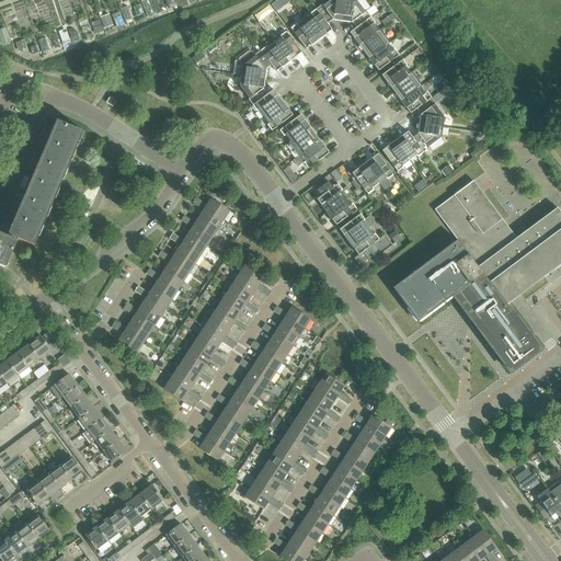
[(342,21),(345,0),(330,0),(322,6),(322,4),(316,9),(328,24),(332,20),(342,21)]
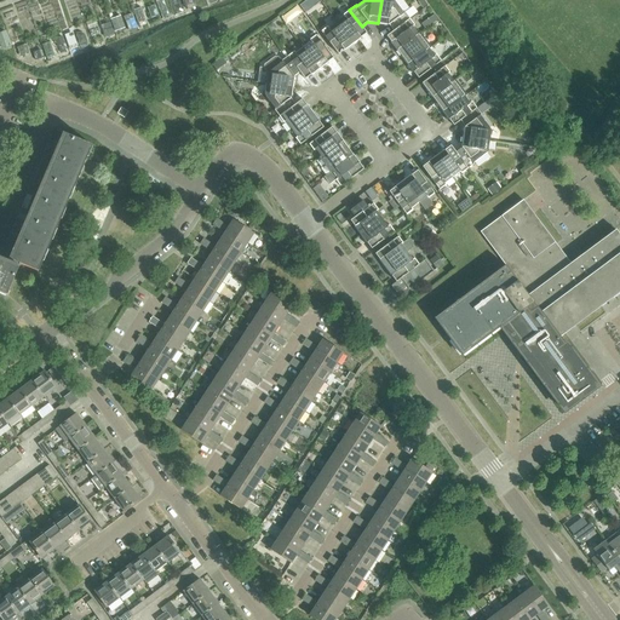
[(409,19),(405,12),(403,13),(392,0),(382,0),(378,23),(389,26),(394,32),(409,19)]
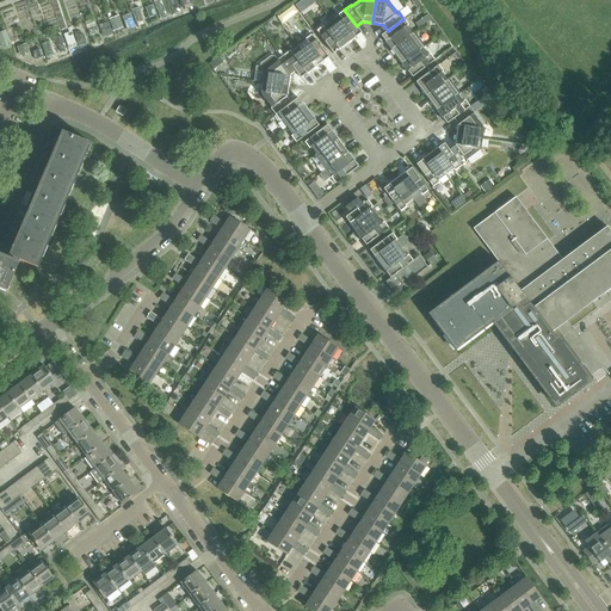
[(362,32),(357,26),(344,10),(338,14),(339,17),(332,22),(347,43),(362,32)]
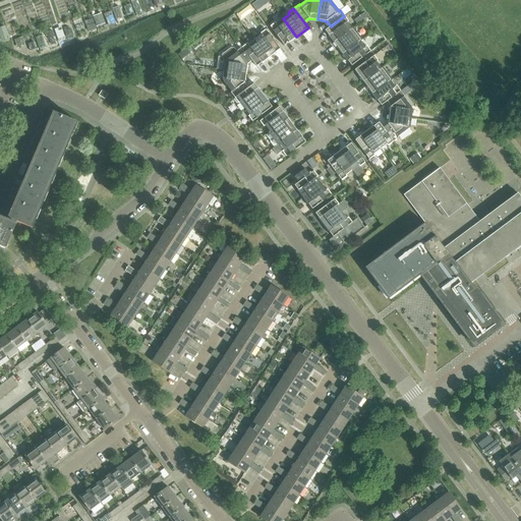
[(351,30),(351,29),(347,23),(348,21),(344,16),(331,26),(325,31),(334,43),(351,30)]
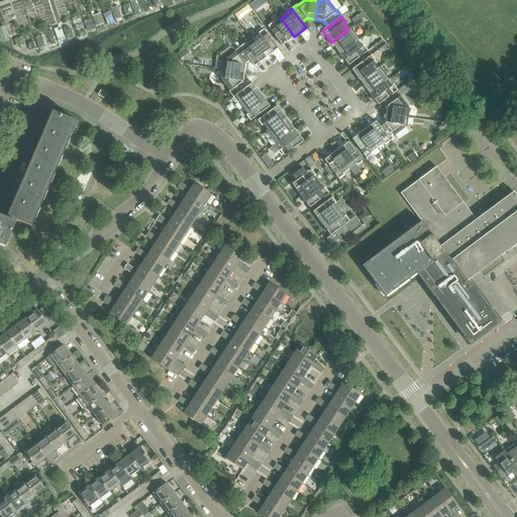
[(294,36),(281,18),(275,23),(274,21),(268,25),(282,45),(294,36)]
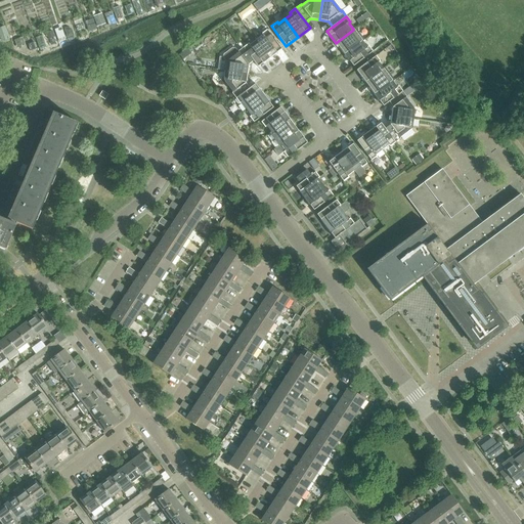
[(362,42),(361,41),(363,39),(355,28),(353,29),(353,30),(336,43),(345,54),(362,42)]
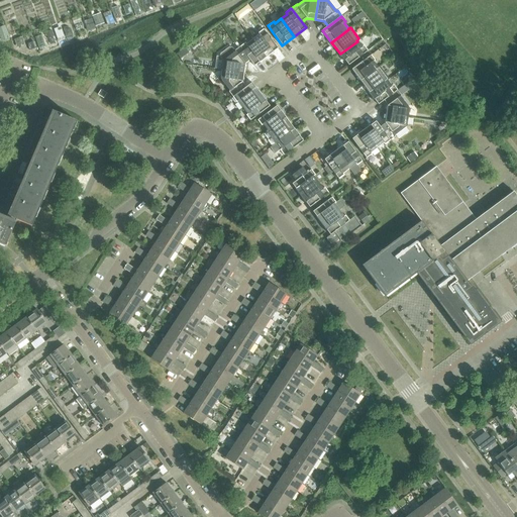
[(278,48),(264,29),(257,33),(259,34),(252,39),(267,58),(278,48)]
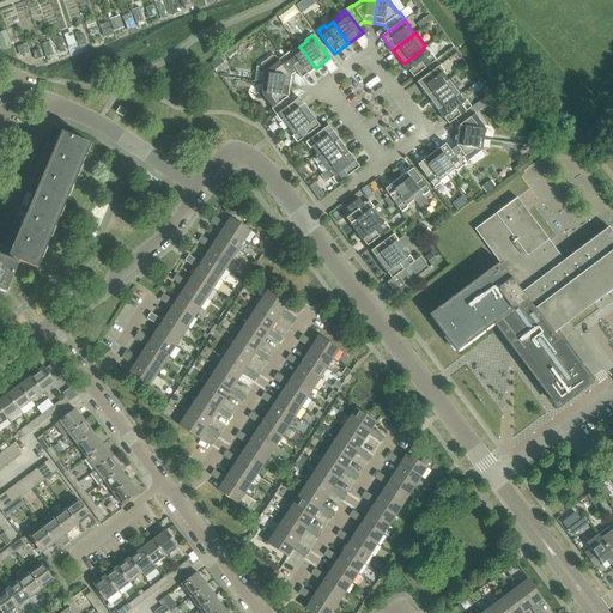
[(316,68),(299,47),(292,53),(291,50),(285,55),(296,72),(302,79),(316,68)]
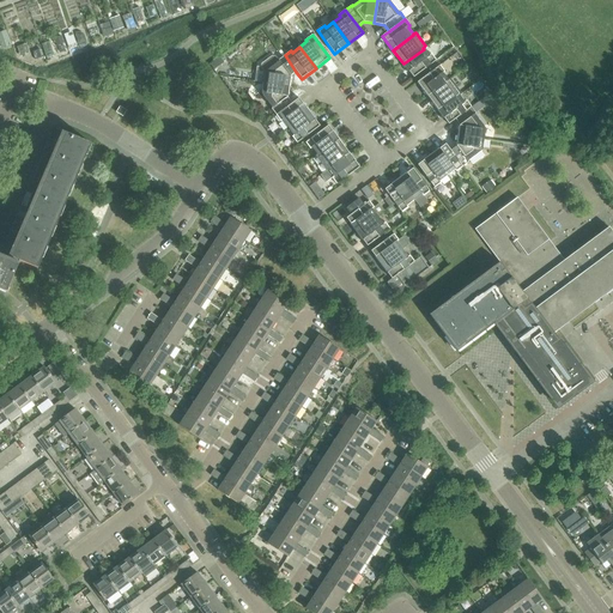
[(413,78),(436,61),(431,54),(429,56),(424,49),(404,64),(413,78)]
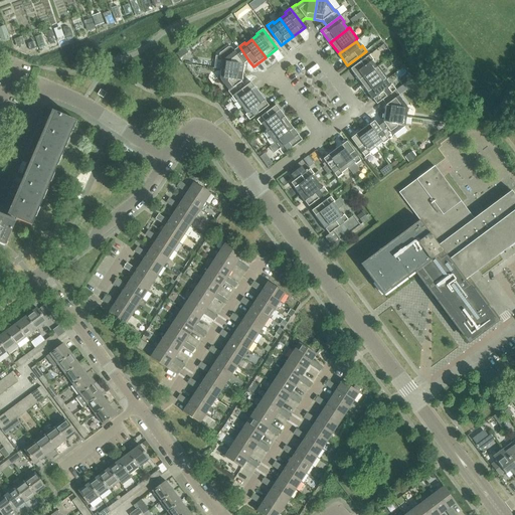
[(221,69),(242,72),(244,63),(248,60),(239,46),(233,50),(231,47),(228,46),(219,53),(219,56),(222,60),(221,69)]
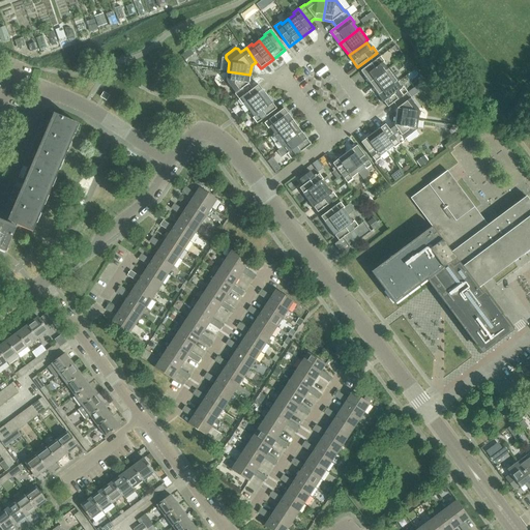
[(387,70),(387,69),(382,64),(384,62),(380,56),(360,71),(370,84),(387,70)]
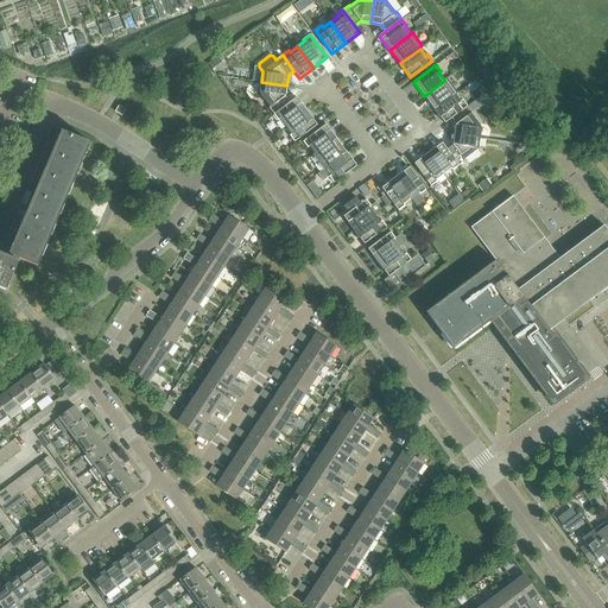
[(434,109),(455,94),(455,95),(457,93),(447,78),(444,80),(444,81),(424,96),(434,109)]
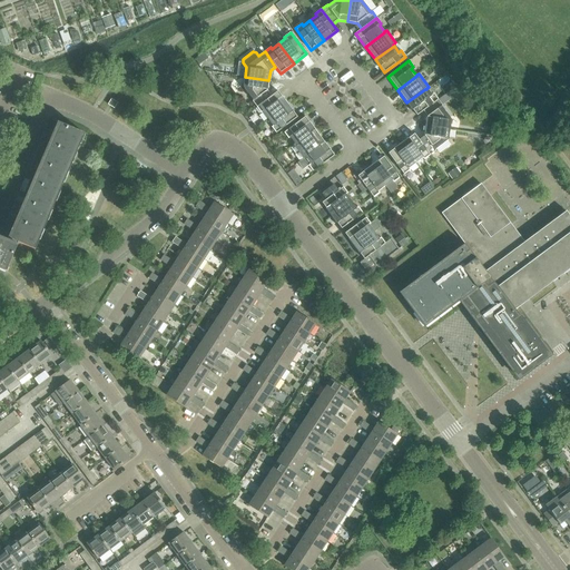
[(272,97),(271,96),(267,91),(268,80),(245,77),(243,87),(253,100),(252,101),(256,107),(272,97)]
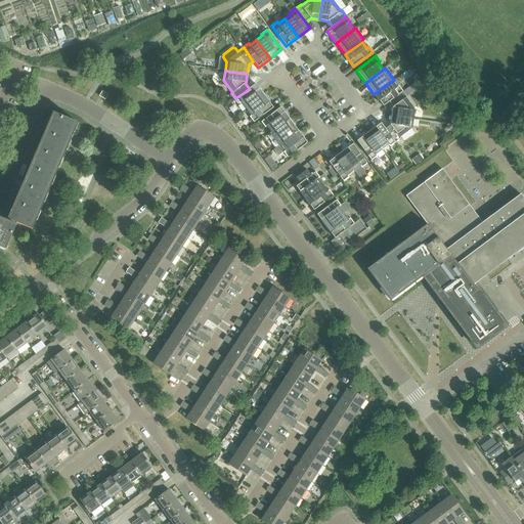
[(389,102),(402,91),(398,86),(397,87),(392,82),(392,81),(374,94),(383,106),(389,102)]
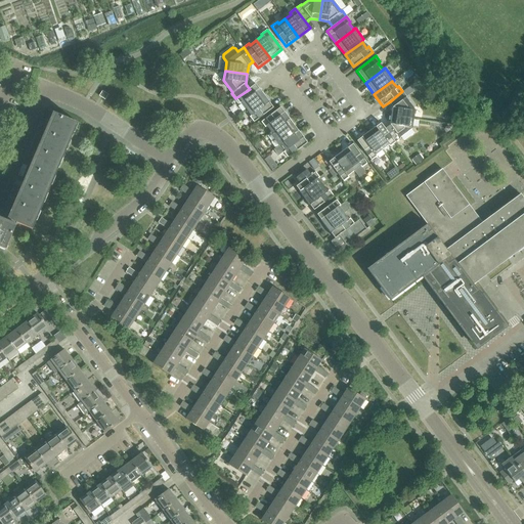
[(247,110),(264,96),(255,84),(249,88),(250,89),(235,98),(239,104),(242,102),(247,110)]
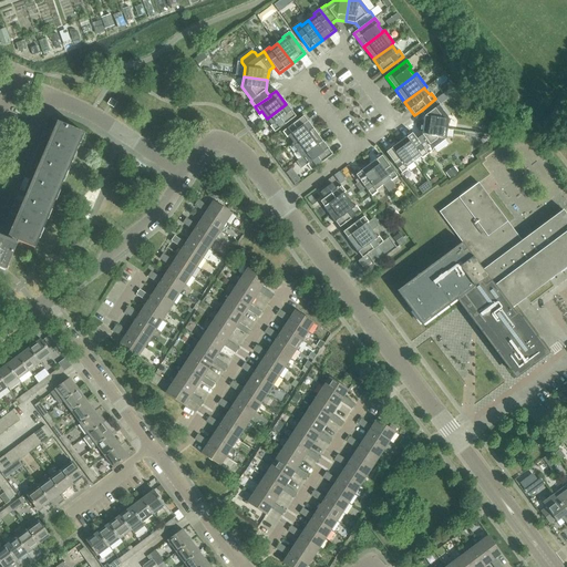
[(113,107),(117,102),(111,99),(107,103),(113,107)]
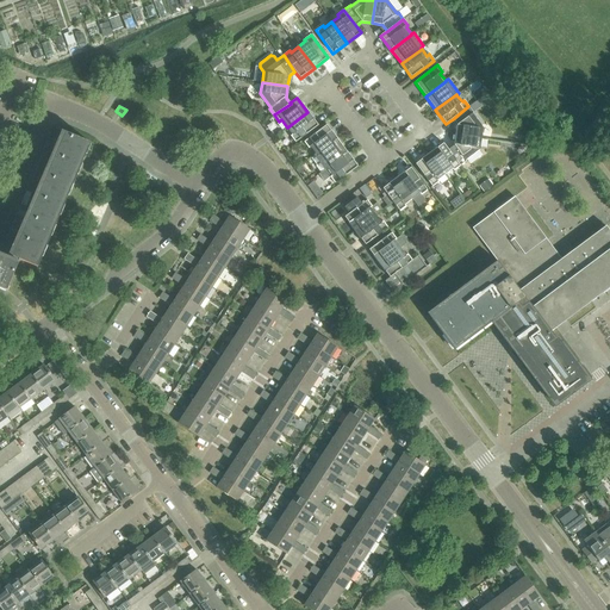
[(483,129),(472,114),(473,113),(468,106),(453,119),(456,125),(455,135),(481,138),(483,129)]
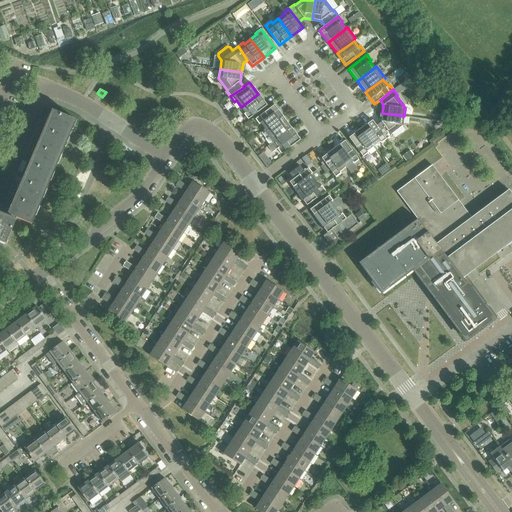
[(248,120),(267,106),(258,94),(241,107),(245,113),(244,114),(248,120)]
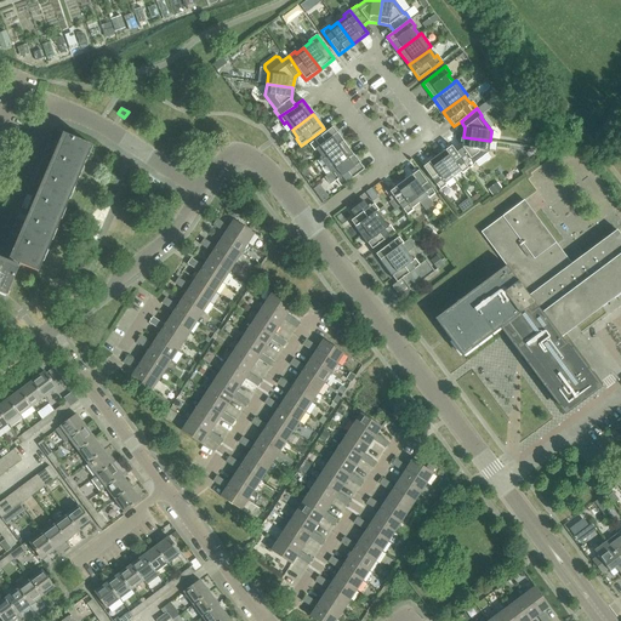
[(322,158),(343,142),(332,127),(309,144),(314,152),(317,151),(322,157),(322,158)]
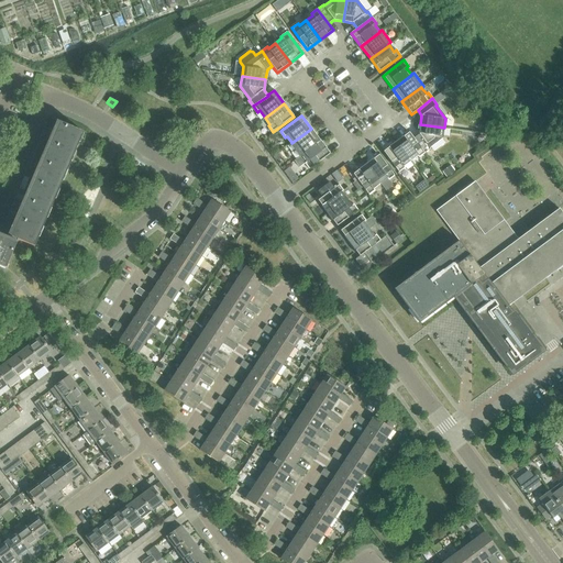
[(0,264),(7,267),(17,243),(19,239),(34,246),(83,132),(58,122),(8,239),(0,235),(0,264)]
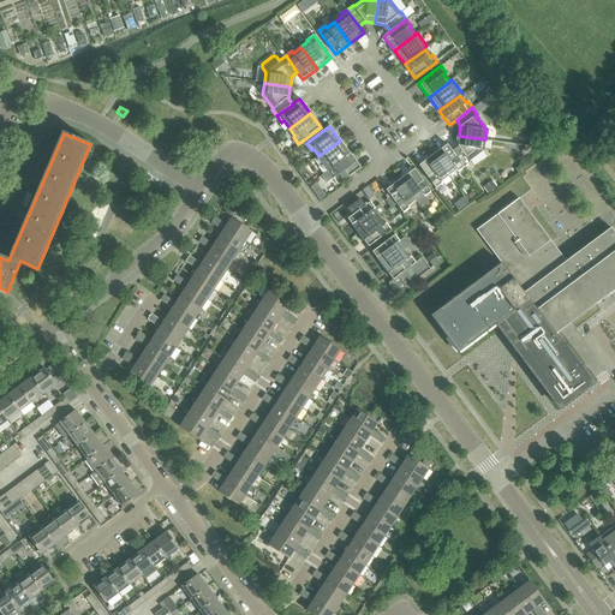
[(470,161),(484,150),(485,139),(459,136),(458,147),(452,150),(452,151),(464,168),(471,163),(470,161)]
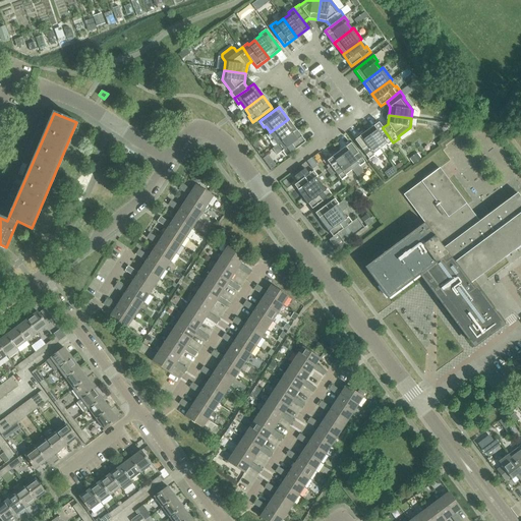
[(277,146),(296,130),(288,119),(270,132),(270,131),(268,132),(277,146)]
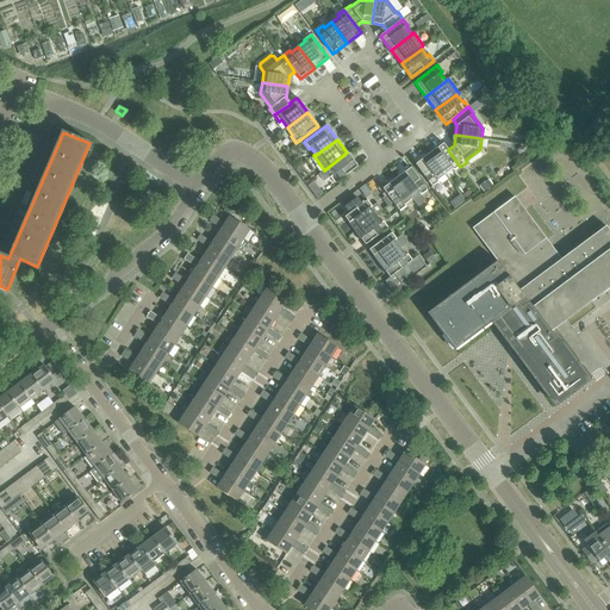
[(460,167),(448,150),(448,149),(443,143),(429,154),(444,174),(452,169),(454,172),(460,167)]
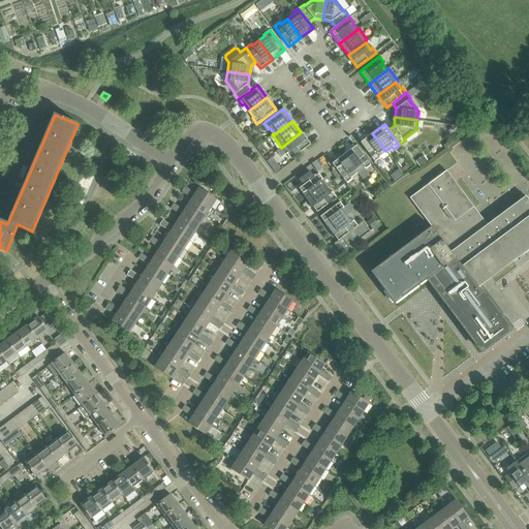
[(291,159),(310,145),(301,132),(281,148),(277,151),(281,157),(286,154),(291,159)]
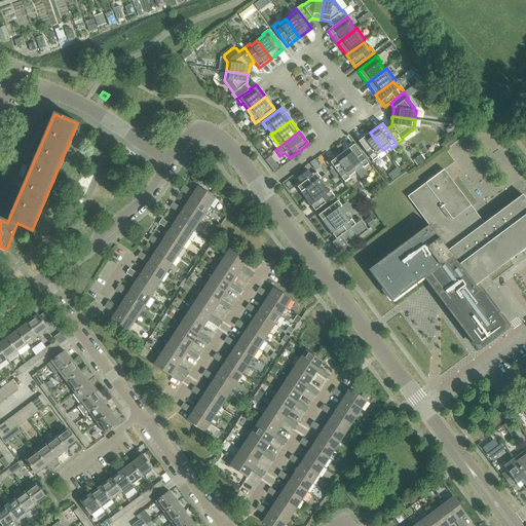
[(383,150),(370,133),(359,141),(373,161),(378,157),(377,155),(383,150)]
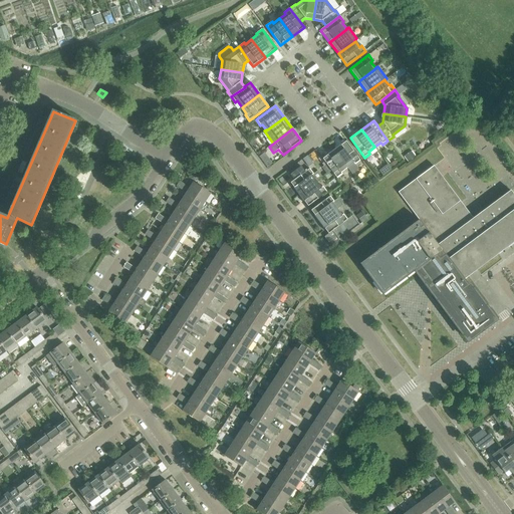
[(333,150),(347,168),(352,174),(358,169),(355,164),(360,160),(345,141),(333,150)]
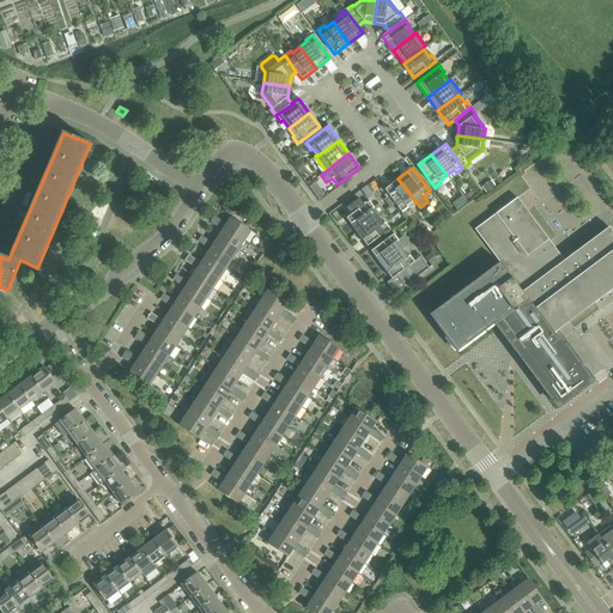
[(414,200),(398,178),(384,189),(401,212),(408,207),(406,205),(414,200)]
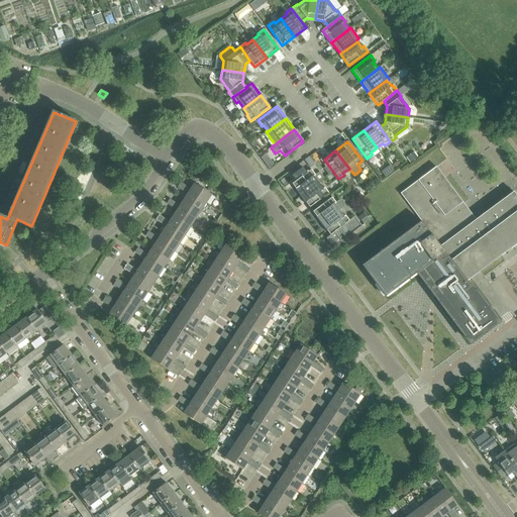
[(315,165),(309,158),(309,157),(305,161),(310,168),(315,165)]
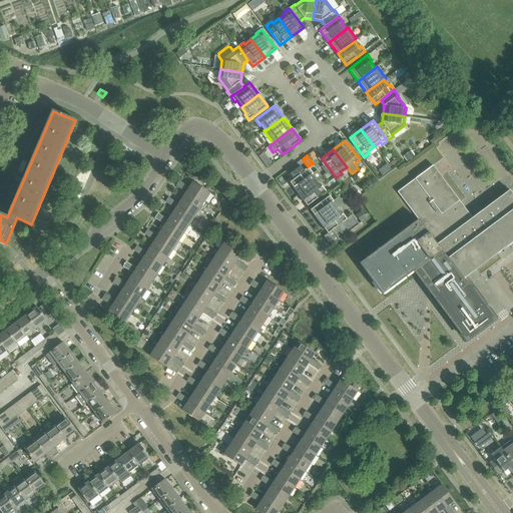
[(463,279),(498,252),(512,240),(512,202),(506,193),(472,218),(433,165),(398,192),(418,219),(359,264),(382,295),(423,265),(441,289),(433,295),(434,296),(434,295),(467,339),(466,339),(467,340),(494,319),(494,318),(493,319),(463,279)]
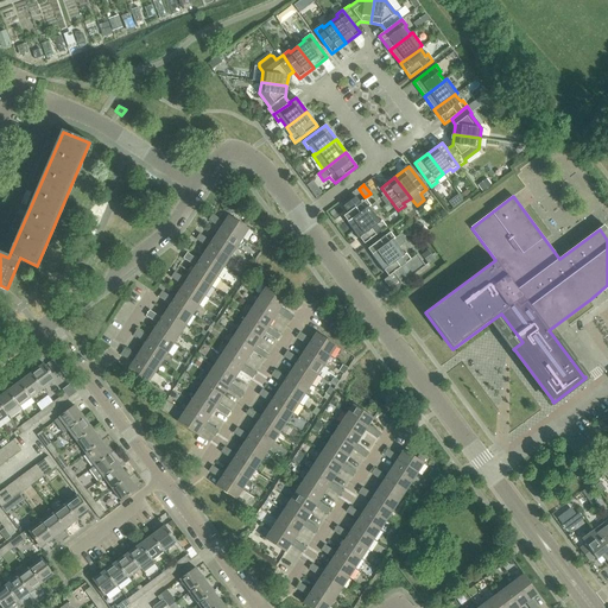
[(343,216),(354,230),(374,215),(381,210),(375,202),(371,206),(366,200),(361,203),(356,197),(343,207),(348,213),(343,216)]
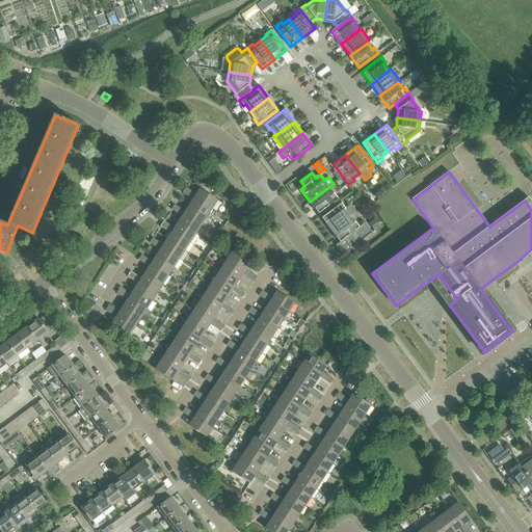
[(187,196),(191,191),(185,188),(182,193),(187,196)]
